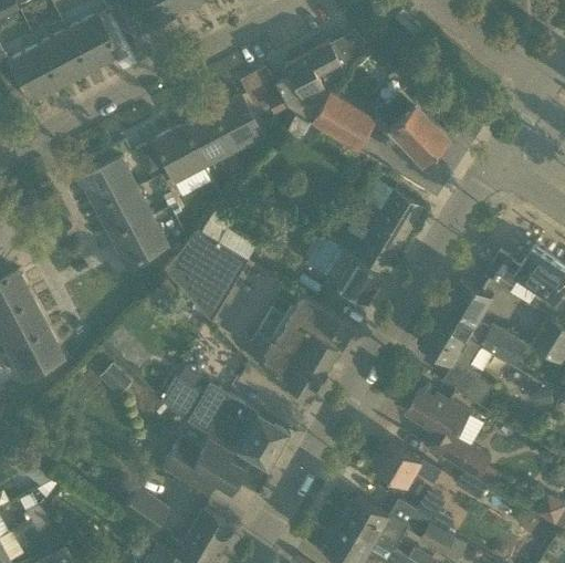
[(118,0),(138,37),(167,21),(156,0),(118,0)]
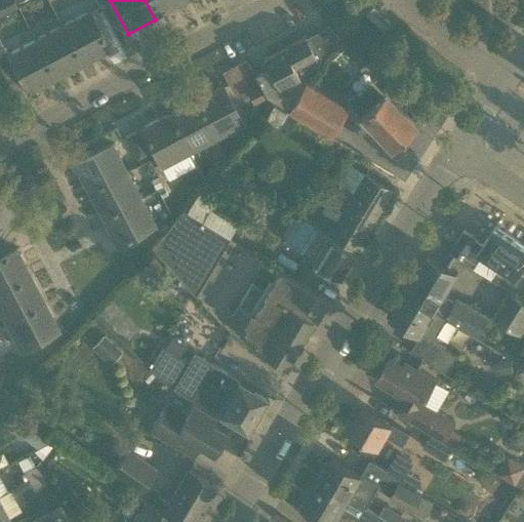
[(145,0),(155,19),(182,5),(178,0),(145,0)]
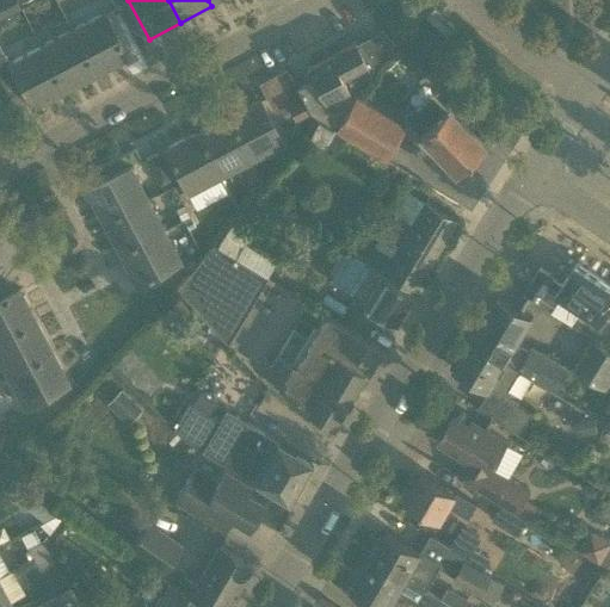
[(435,11),(426,20),(447,39),(455,31),(435,11)]
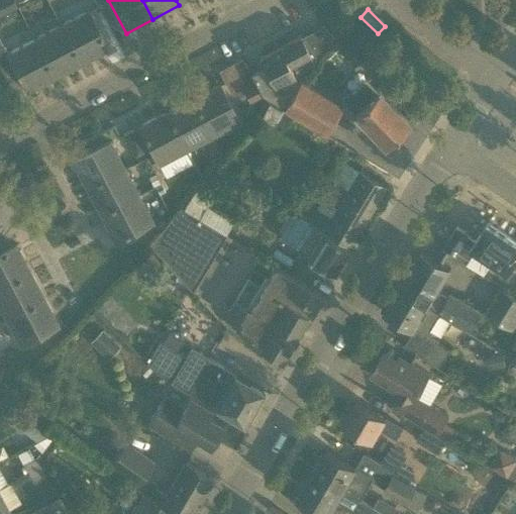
[(62,28),(82,66),(109,52),(89,14),(62,28)]
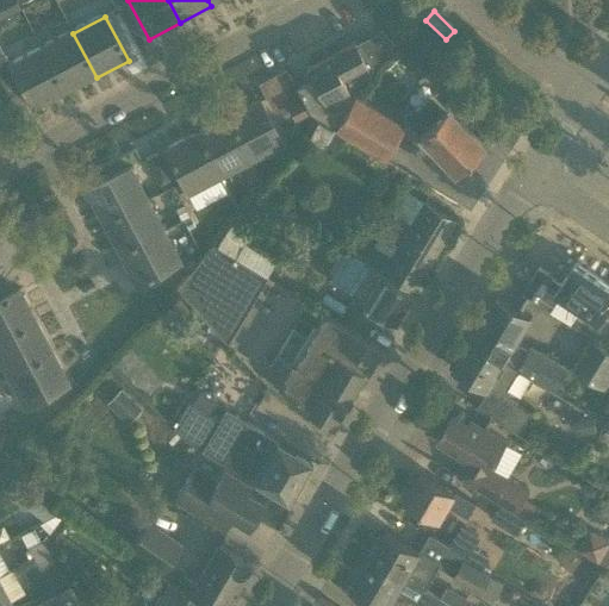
[(64,94),(97,77),(73,33),(42,50),(64,94)]
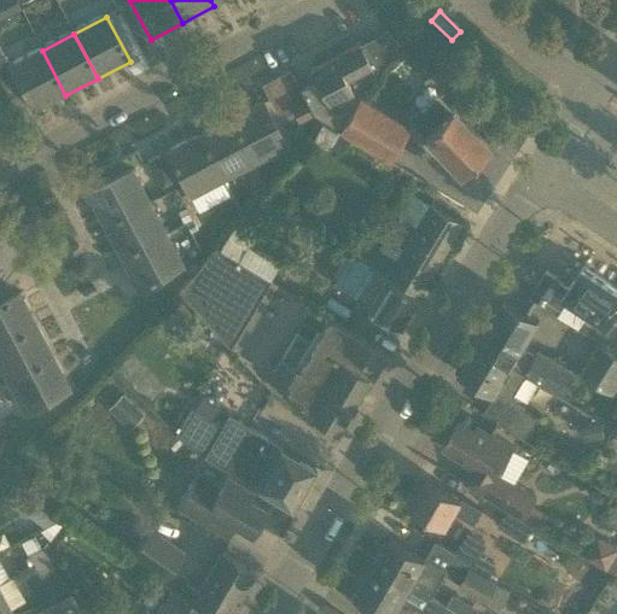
[(389,63),(388,60),(376,39),(312,72),(316,83),(301,92),(313,116),(339,133),(360,100),(358,101),(347,82),(371,70),(377,81),(389,63)]
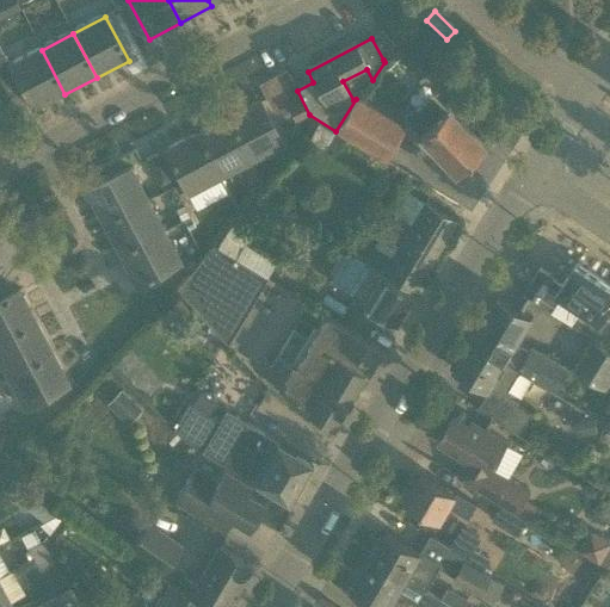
[(42,50),(11,67),(10,67),(12,69),(34,111),(65,94),(42,50)]
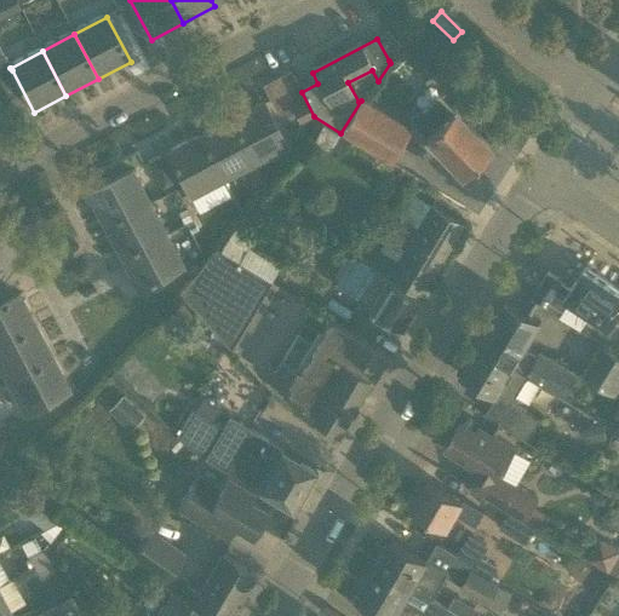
[(0,59),(0,76),(12,70),(10,68),(11,68),(5,57),(0,59)]
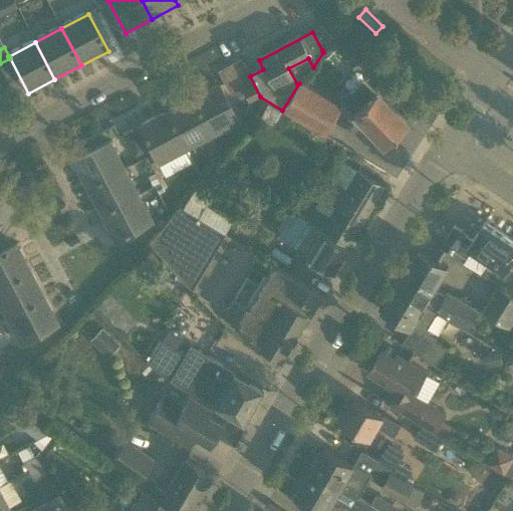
[(340,104),(345,109),(352,116),(352,117),(354,119),(354,122),(359,128),(361,126),(382,149),(406,126),(363,82),(349,95),(347,92),(340,99),(340,104)]
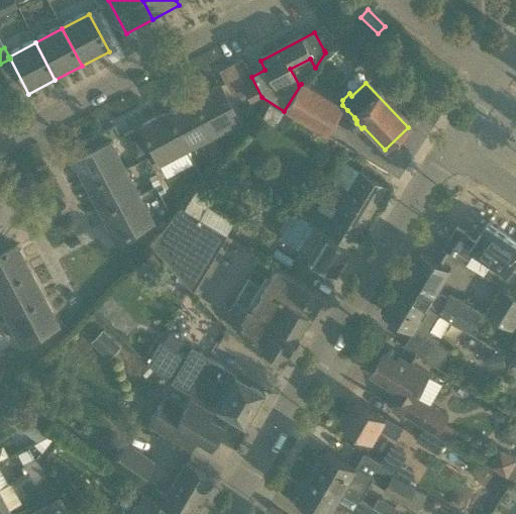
[(301,84),(284,111),(293,117),(324,137),(341,110),(301,84)]
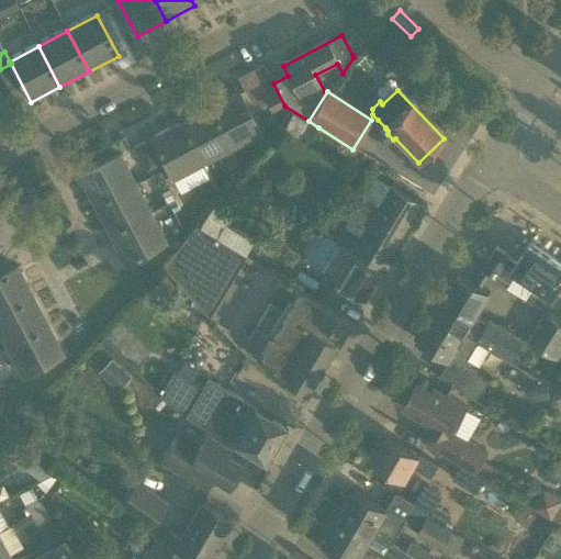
[(239,94),(210,110),(232,151),(261,135),(239,94)]
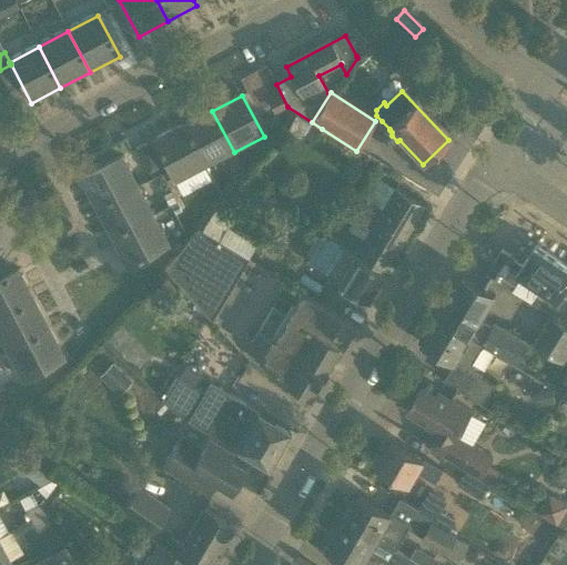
[(269,103),(274,115),(286,109),(281,97),(269,103)]
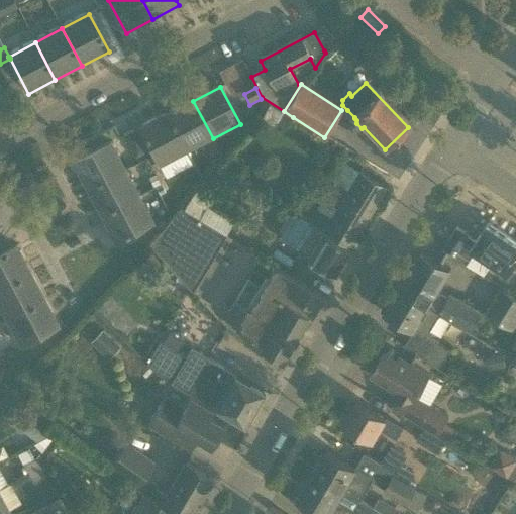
[(193,101),(167,115),(186,152),(213,138),(193,101)]
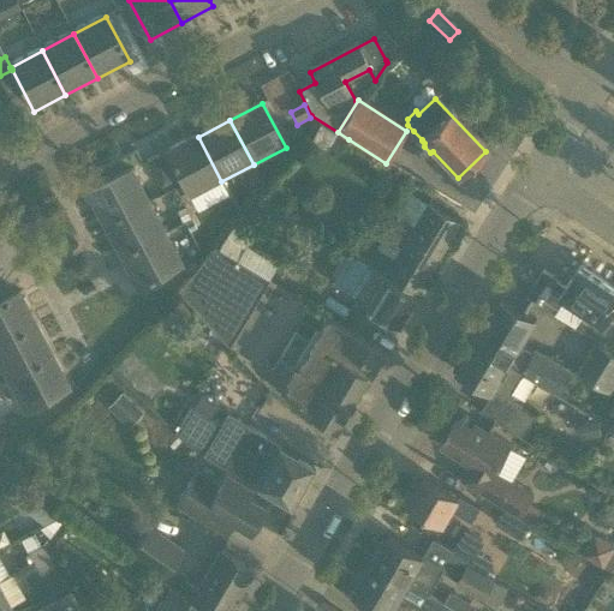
[(339,156),(349,139),(338,132),(335,136),(322,127),(311,143),(326,151),(327,149),(339,156)]
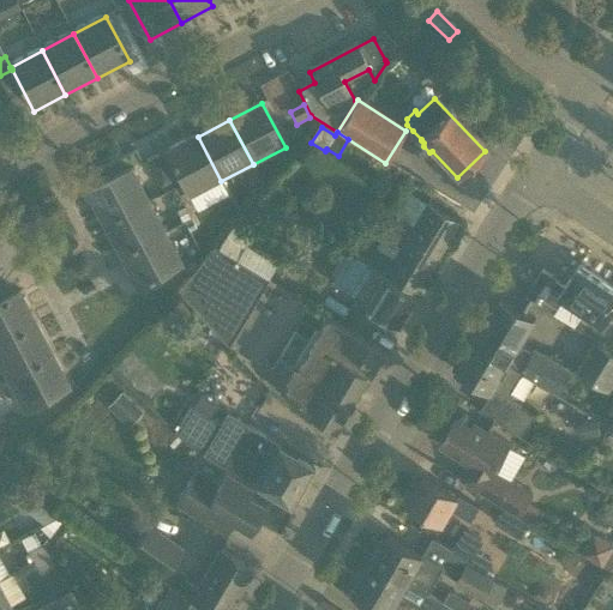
[(221,181),(198,137),(166,153),(190,198),(221,181)]
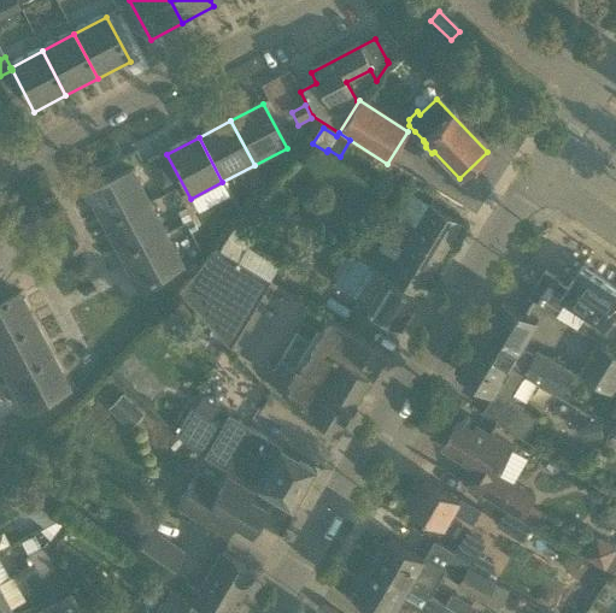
[(176,182),(169,168),(153,176),(162,190),(176,182)]
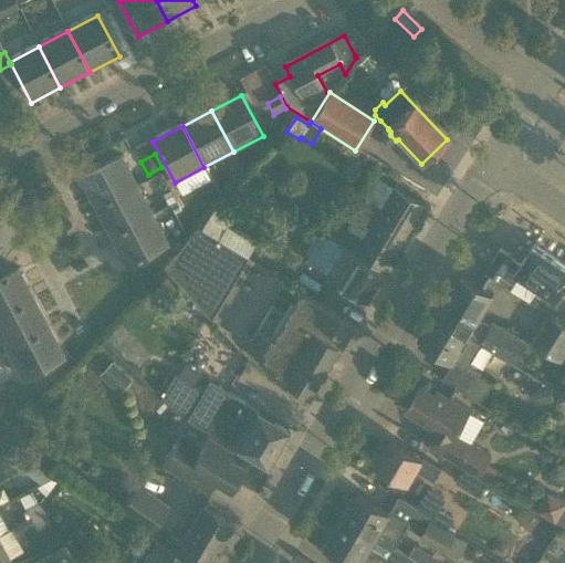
[(96,209),(137,187),(122,158),(80,179),(96,209)]
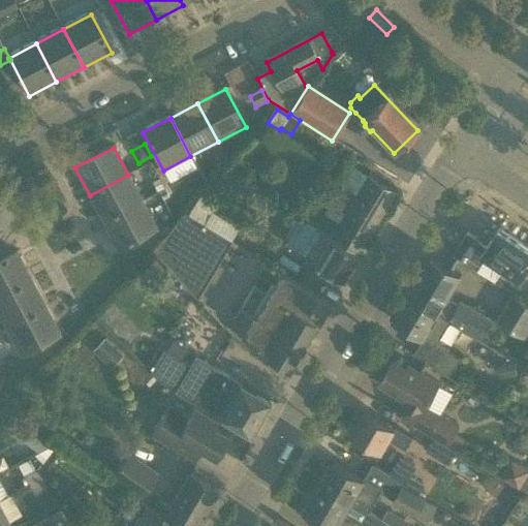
[(368,177),(367,177),(352,168),(341,187),(355,196),(345,214),(330,206),(324,215),(319,213),(313,224),(317,226),(316,229),(358,254),(395,193),(368,177)]
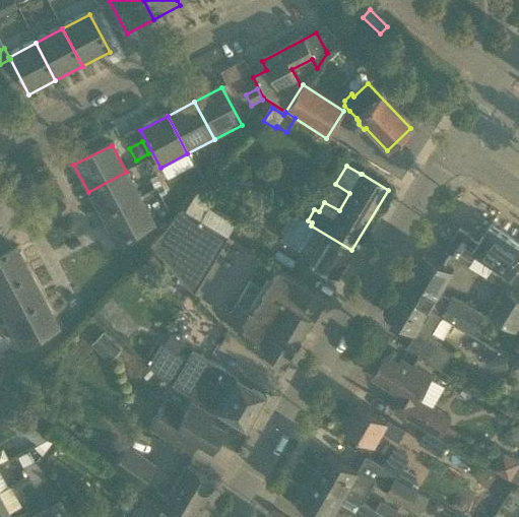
[(126,172),(88,192),(103,218),(140,199),(126,172)]
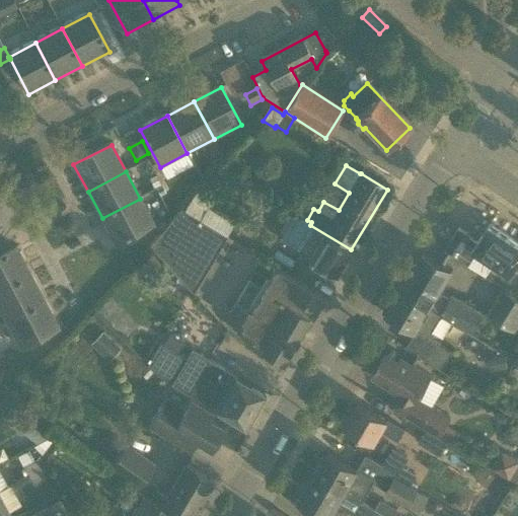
[(140,199),(102,218),(117,245),(154,225),(140,199)]
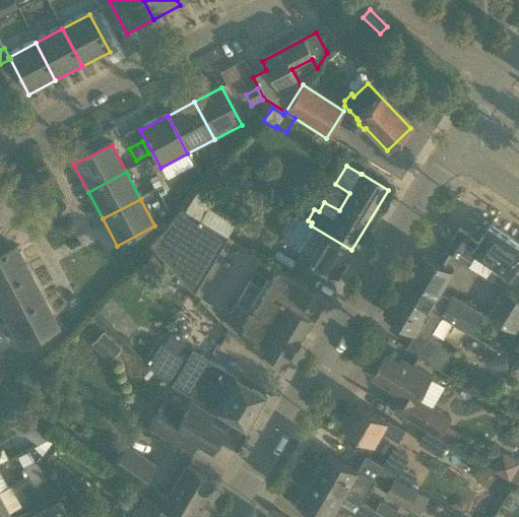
[(226,240),(184,214),(181,212),(151,248),(195,295),(226,240)]
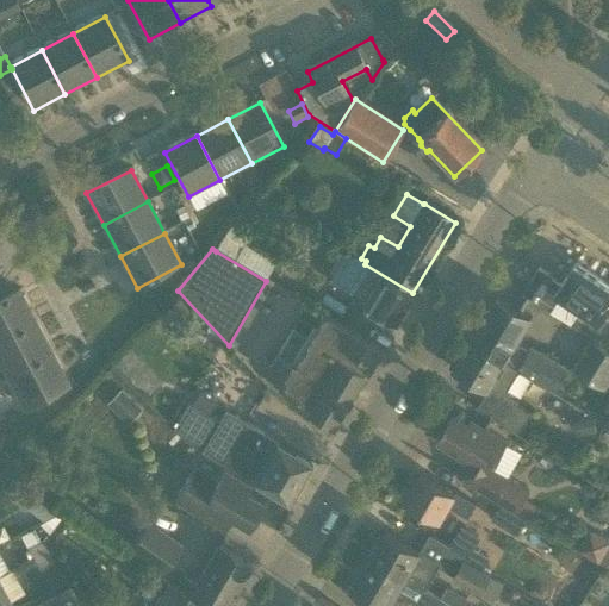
[(412,293),(365,264),(347,254),(329,283),(364,304),(362,305),(395,324),(412,293)]
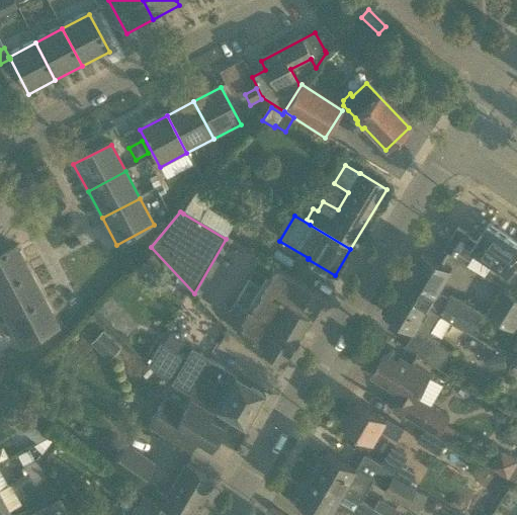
[(478,245),(468,239),(469,238),(458,231),(446,252),(457,259),(468,266),(477,255),(510,277),(516,266),(516,244),(489,227),(478,245)]
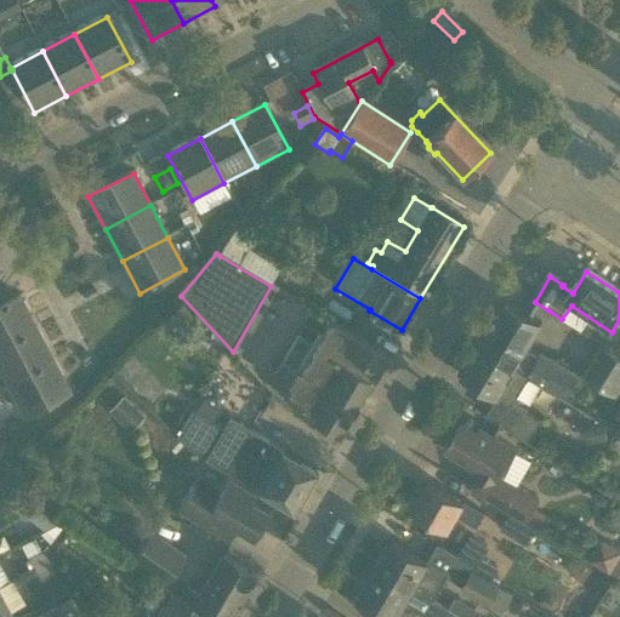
[(0,348),(37,330),(20,297),(0,307),(0,348)]
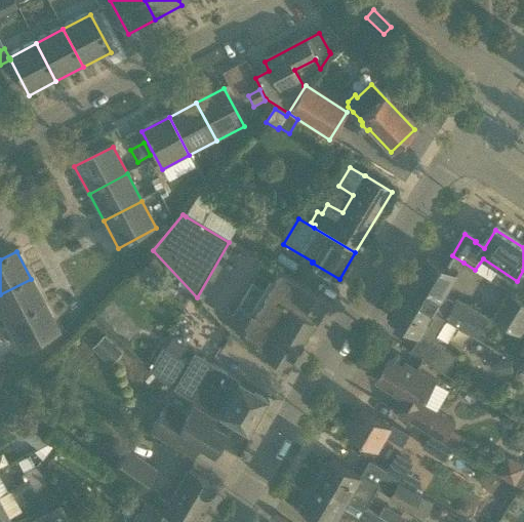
[(416,276),(431,285),(431,287),(446,296),(458,276),(428,256),(416,276)]
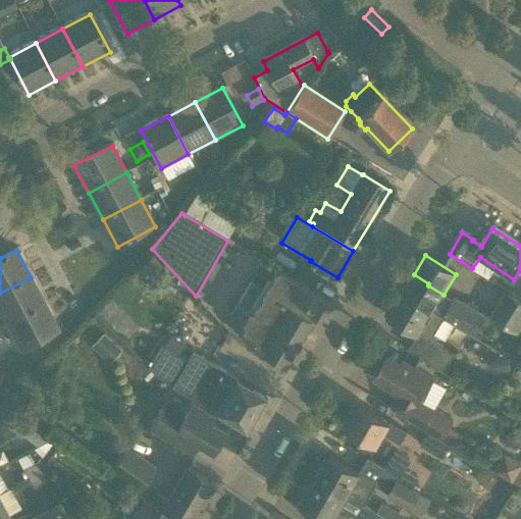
[(261,352),(263,354),(282,365),(284,364),(294,350),(291,349),(295,341),(298,343),(324,298),(279,271),(272,282),(268,279),(249,312),(237,305),(229,316),(247,326),(243,331),(256,340),(254,343),(263,349),(261,352)]
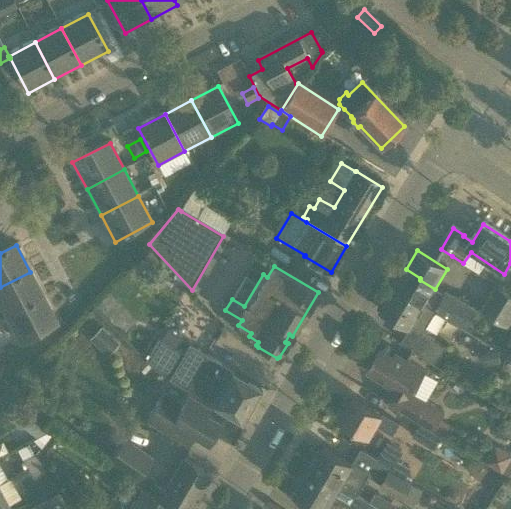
[(445,295),(435,289),(420,280),(420,278),(406,269),(395,287),(447,319),(467,331),(478,312),(446,293),(445,295)]
